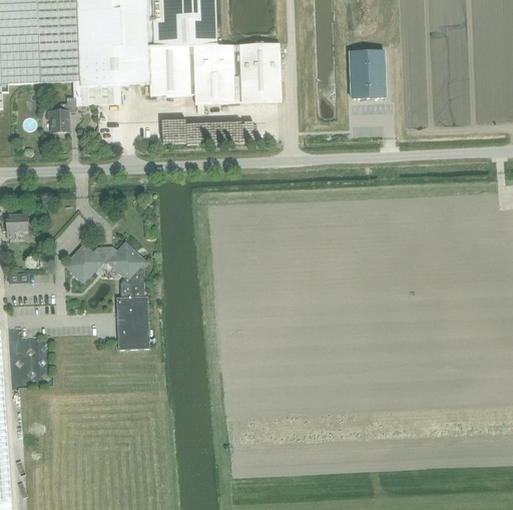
[(73,80),(80,80),(76,0),(0,0),(0,107),(3,107),(2,91),(9,91),(8,83),(73,80)]
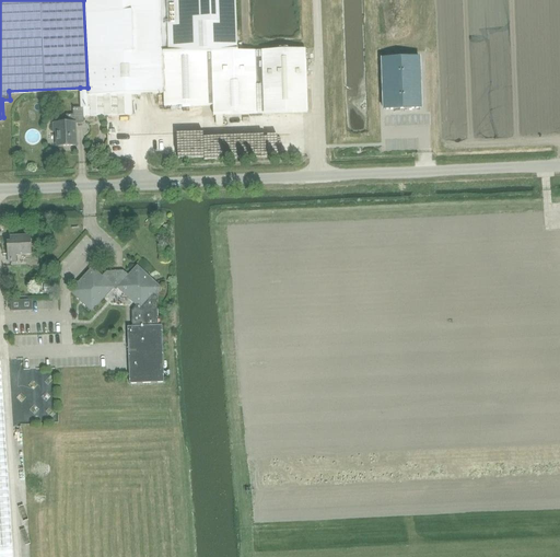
[(83,0),(88,88),(80,88),(81,105),(83,105),(83,114),(131,112),(131,92),(164,91),(164,94),(158,94),(159,104),(212,102),(213,112),(307,108),(305,46),(237,49),(234,0),(83,0)]
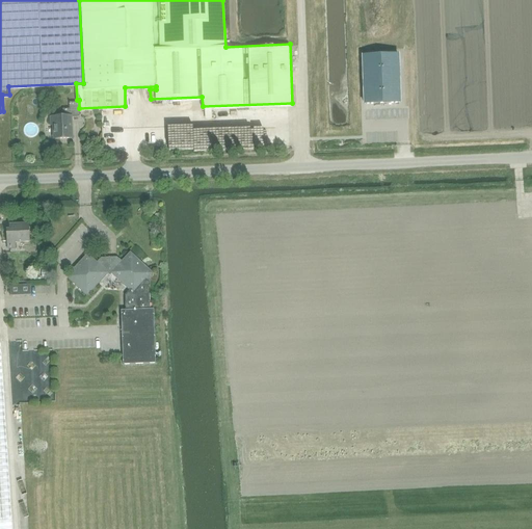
[(398,52),(363,53),(365,101),(400,100),(398,52)]
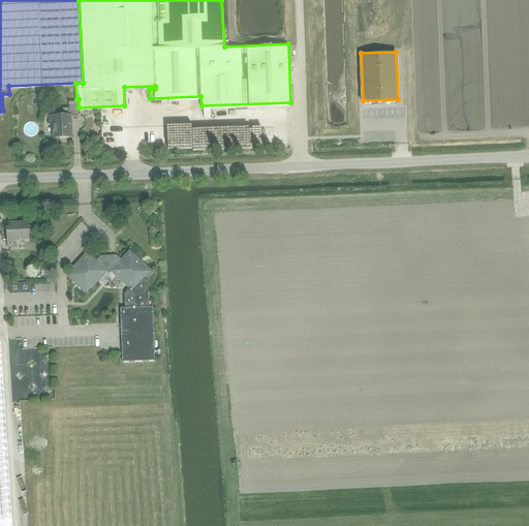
[(79,99),(76,99),(69,99),(69,105),(62,105),(63,114),(51,114),(51,121),(54,121),(54,135),(70,134),(70,114),(79,114),(79,107),(79,99)]
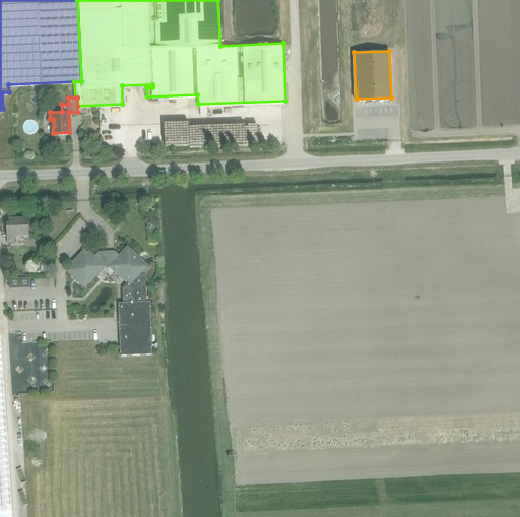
[(15,234),(28,234),(28,216),(9,216),(9,222),(6,222),(7,240),(15,240),(15,234)]
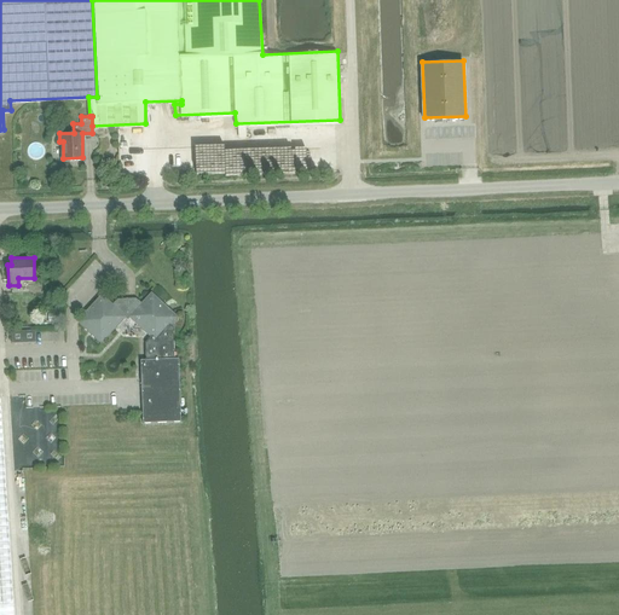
[(100,340),(125,314),(127,318),(131,315),(151,334),(145,340),(145,358),(140,358),(143,421),(180,418),(179,357),(174,357),(173,325),(169,323),(177,315),(151,291),(143,301),(137,296),(117,297),(113,303),(102,294),(79,319),(100,340)]
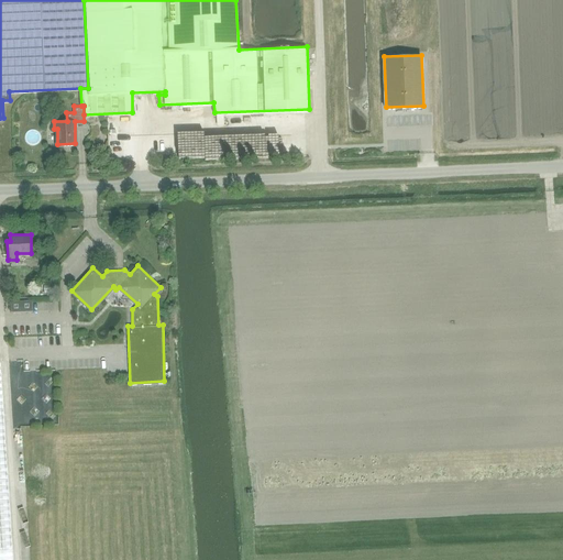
[(0,559),(12,559),(0,363),(0,559)]
